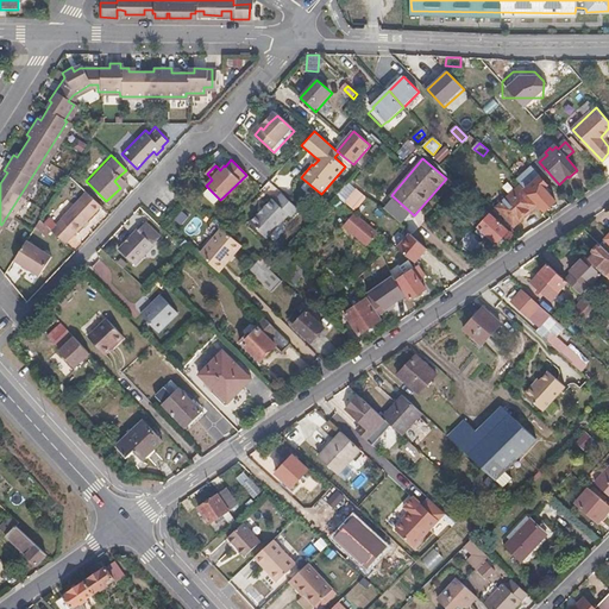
[(526,190),(545,212),(557,202),(545,189),(548,186),(529,165),(515,177),(526,190)]
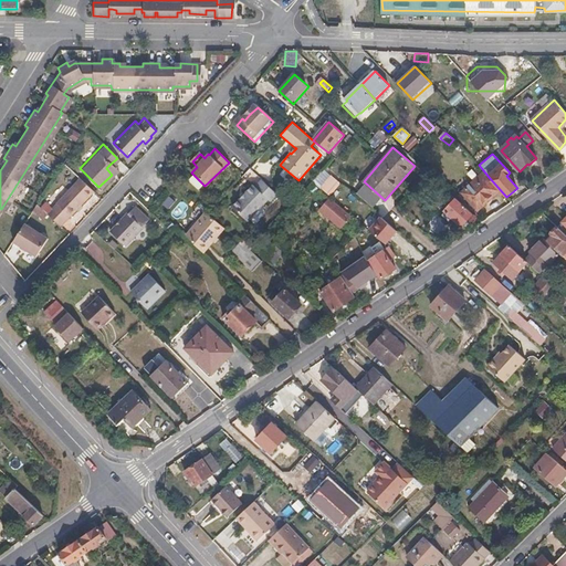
[(116,169),(111,164),(106,168),(112,175),(116,169)]
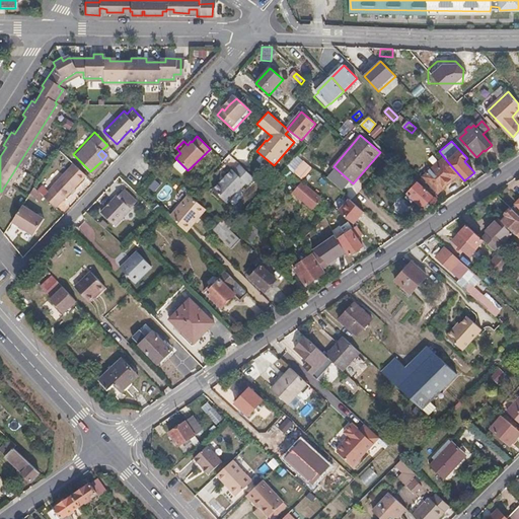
[(293,172),(302,162),(296,157),(287,167),(293,172)]
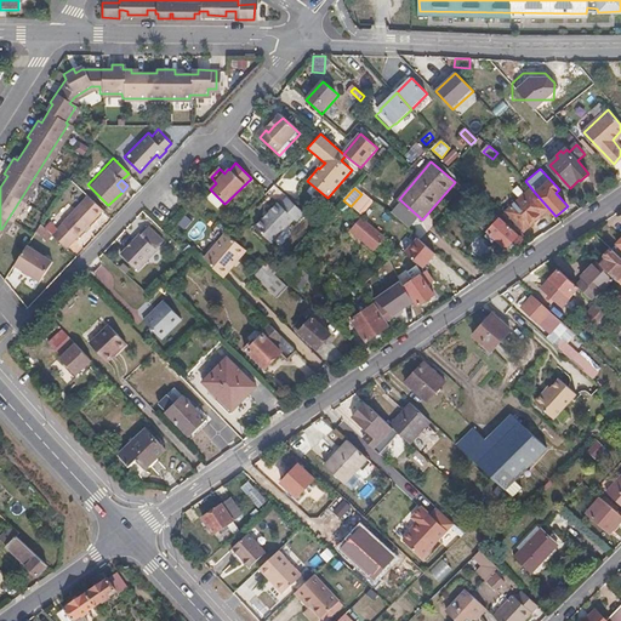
[(507,211),(525,232),(548,211),(530,191),(507,211)]
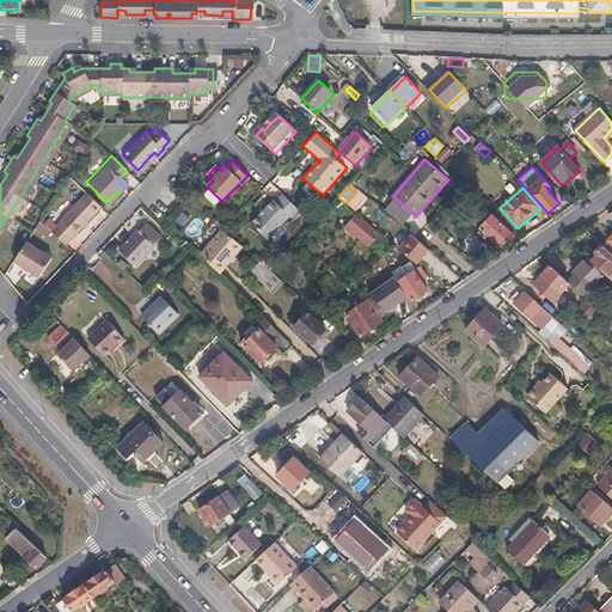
[(369,199),(359,189),(356,191),(346,203),(356,213),(369,199)]
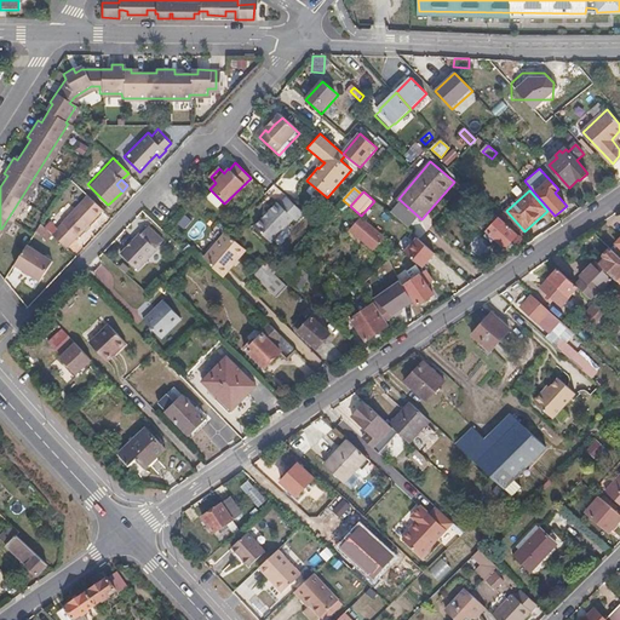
[(50,231),(64,245),(74,235),(75,235),(101,208),(85,193),(59,219),(61,220),(50,231)]
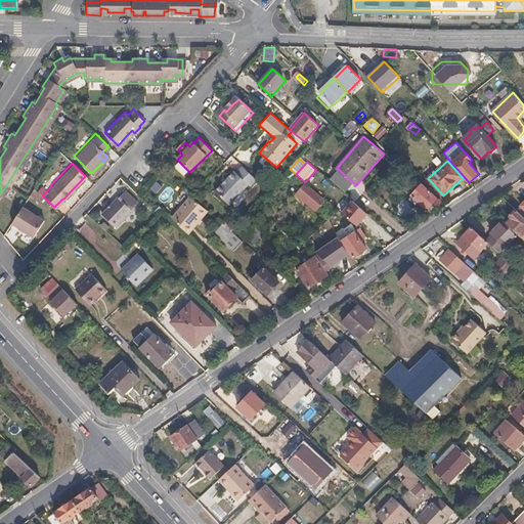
[(252,190),(258,183),(241,167),(234,174),(231,172),(213,191),(230,209),(250,188),(252,190)]
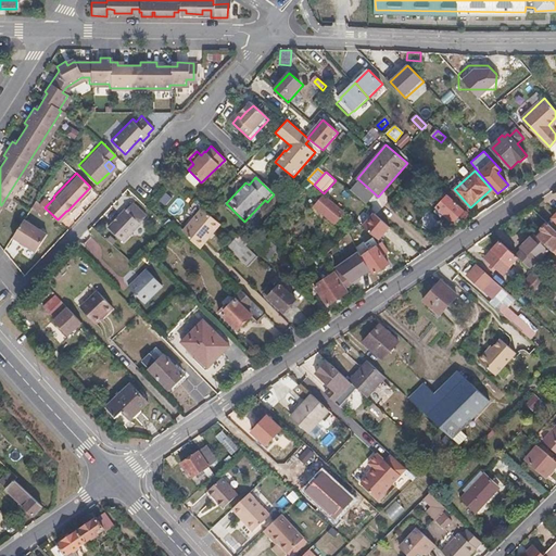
[(336,226),(346,213),(325,194),(314,207),(336,226)]
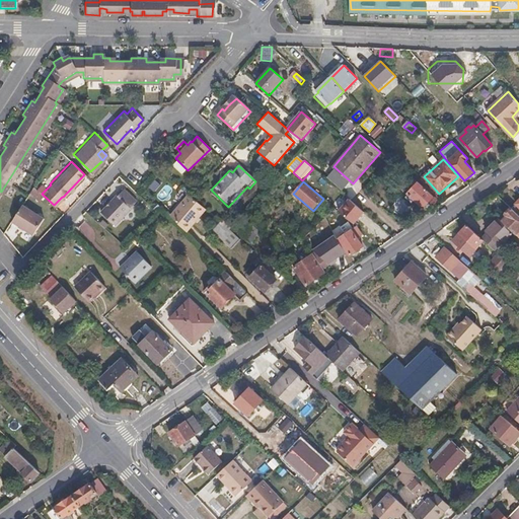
[(424,208),(435,197),(420,182),(405,197),(412,203),(415,200),(424,208)]
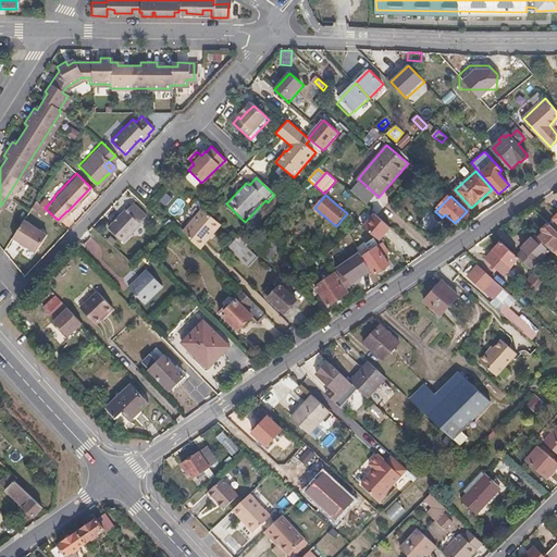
[(358,214),(375,233),(386,223),(370,205),(358,214)]
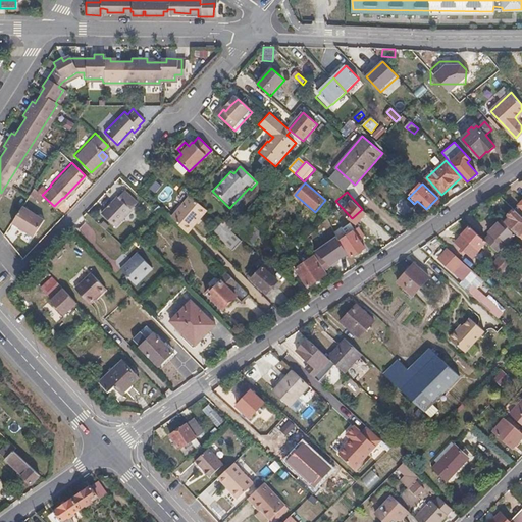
[(112,206),(111,207),(123,219),(132,212),(131,211),(137,204),(124,193),(118,199),(117,198),(111,205),(112,206)]
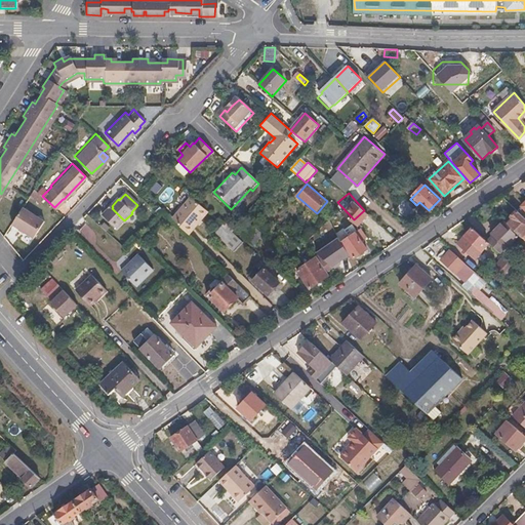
[(211,213),(194,199),(172,220),(189,237),(211,213)]
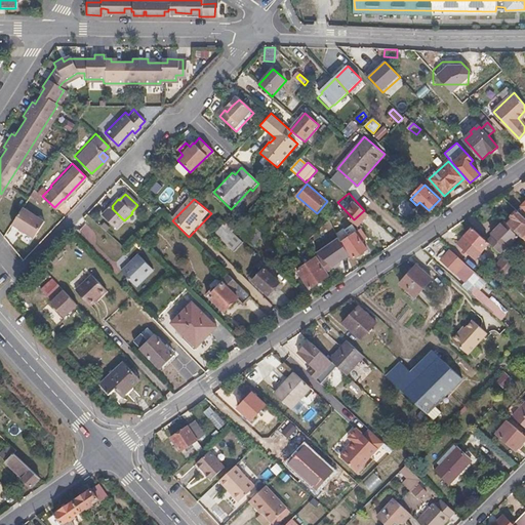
[(416,212),(403,202),(397,209),(409,219),(416,212)]
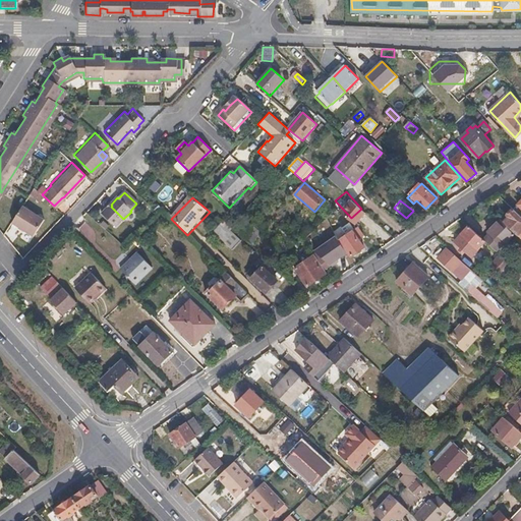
[(20,203),(9,219),(16,224),(20,227),(30,232),(41,216),(20,203)]
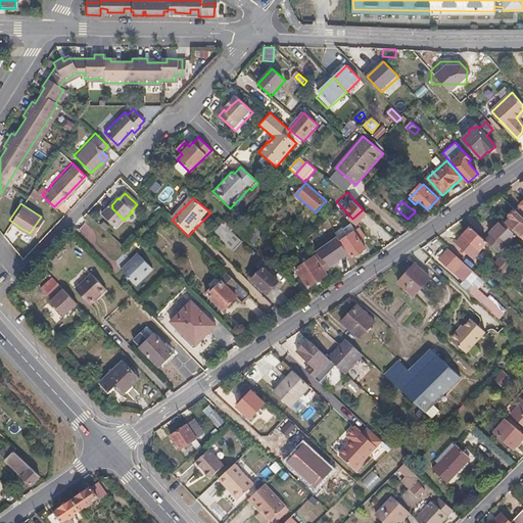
[(109,209),(108,209),(102,216),(115,229),(124,220),(111,207),(109,209)]
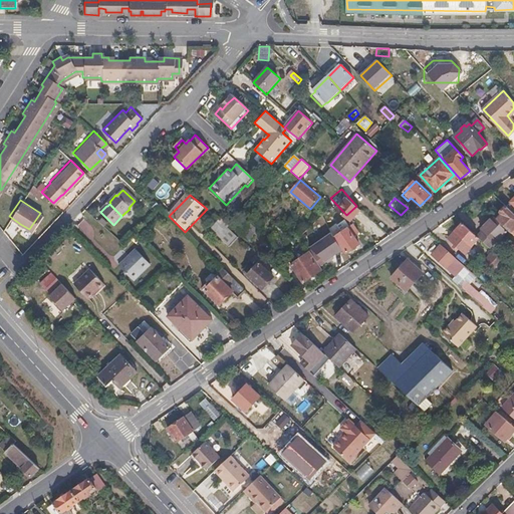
[(513,213),(506,206),(500,211),(502,213),(497,219),(508,230),(513,235),(513,213)]
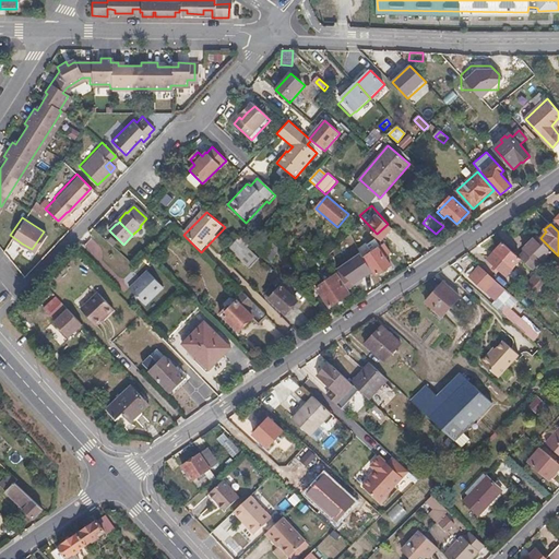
[(371,234),(361,225),(346,239),(356,253),(367,247),(371,253),(365,258),(375,272),(377,275),(392,265),(387,257),(391,253),(385,244),(383,246),(381,242),(378,245),(371,234)]
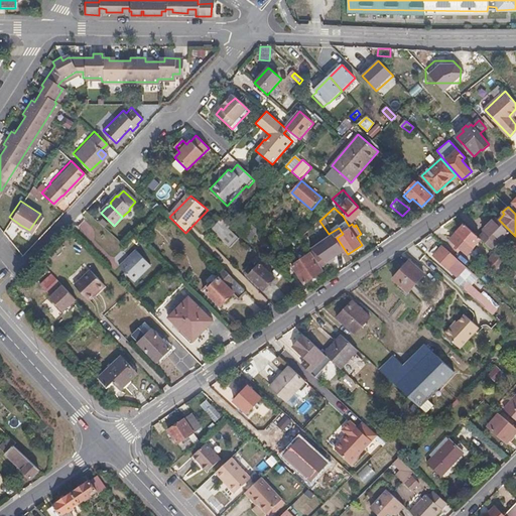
[(483,231),(484,232),(497,244),(508,233),(509,234),(510,233),(509,232),(510,231),(499,220),(496,217),(483,231)]
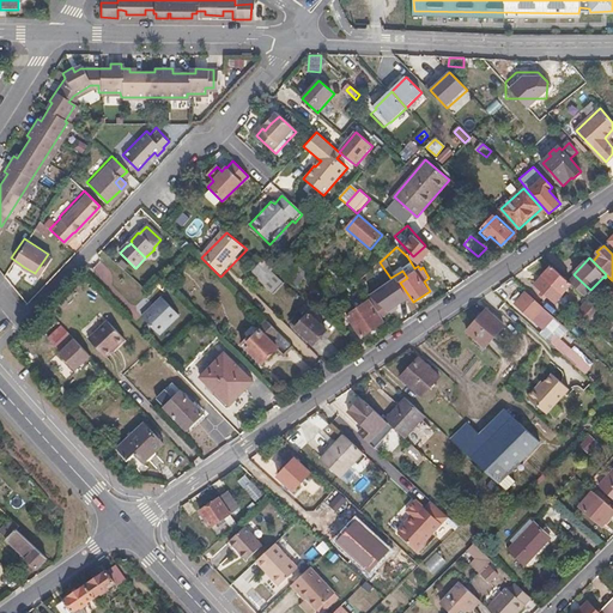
[(262,262),(252,273),(275,293),(285,283),(273,272),(262,262)]
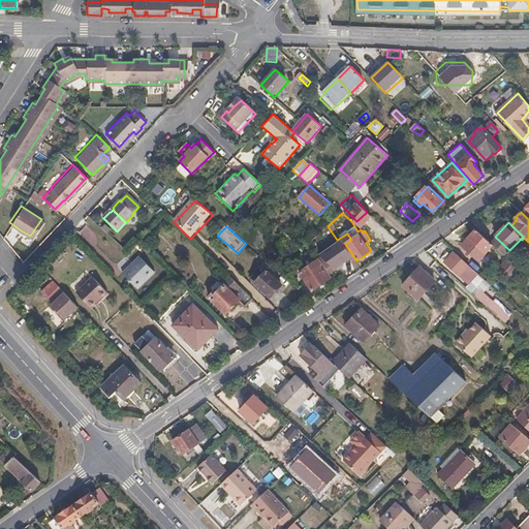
[(255,250),(266,237),(253,226),(243,239),(255,250)]
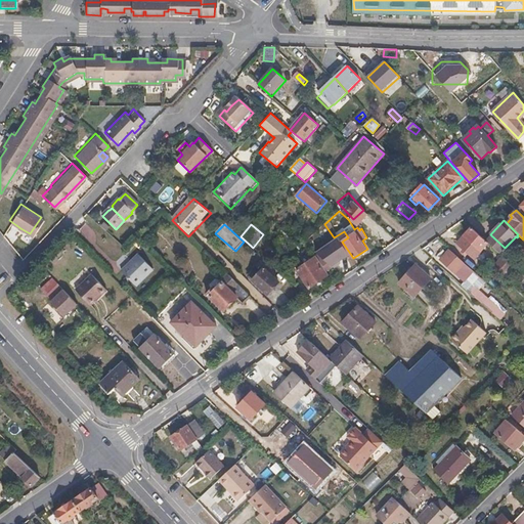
[(486,241),(471,227),(456,243),(474,258),(488,243),(486,241)]
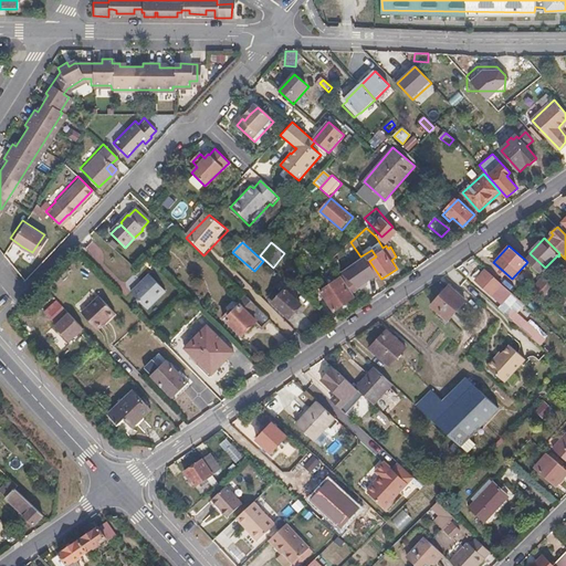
[(531,254),(525,260),(527,262),(540,274),(545,268),(531,254)]
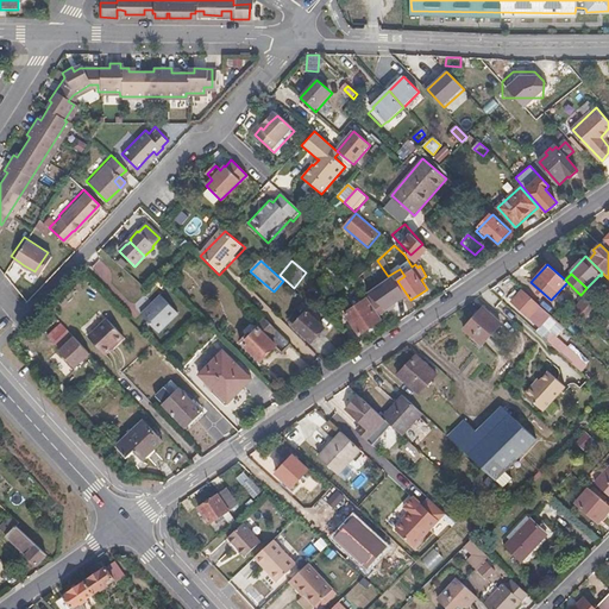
[(408,296),(397,281),(376,294),(387,311),(408,296)]
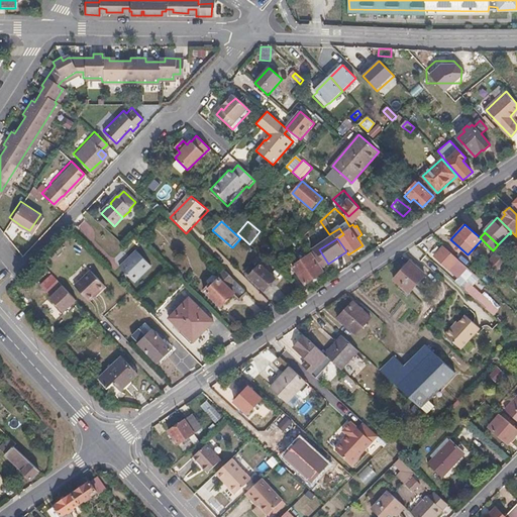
[(460,278),(469,269),(458,260),(444,246),(435,255),(460,278)]
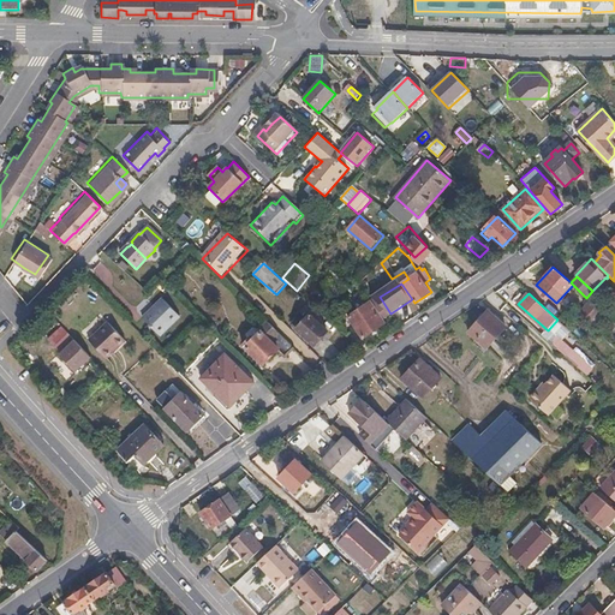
[(162,299),(143,318),(162,336),(181,317),(162,299)]
